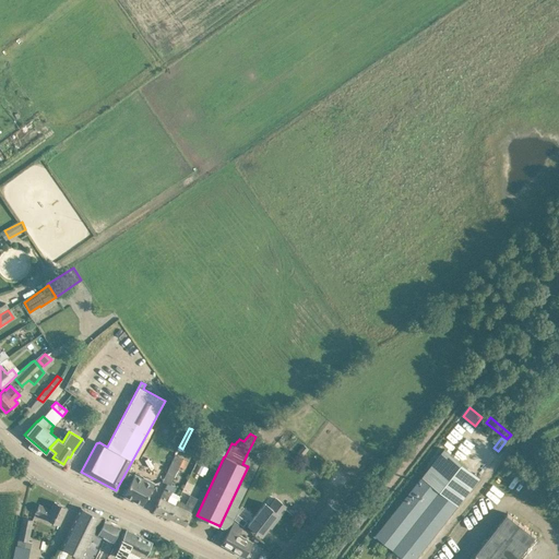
[(225,452),(219,449),(213,464),(218,466),(225,452)]
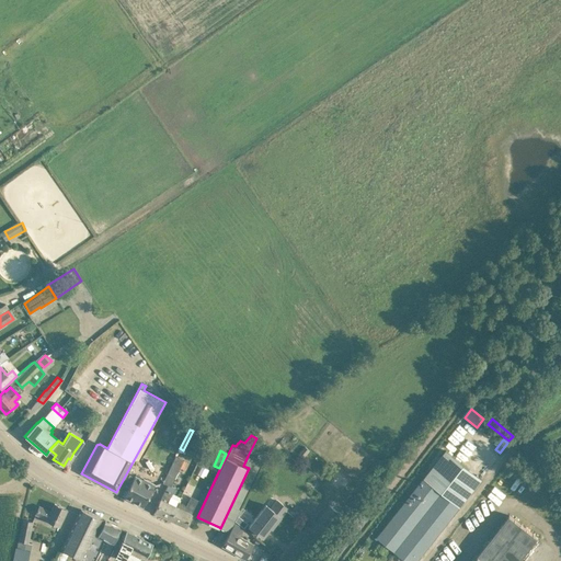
[(377,537),(381,541),(407,560),(416,560),(453,515),(481,479),(445,451),(377,537)]
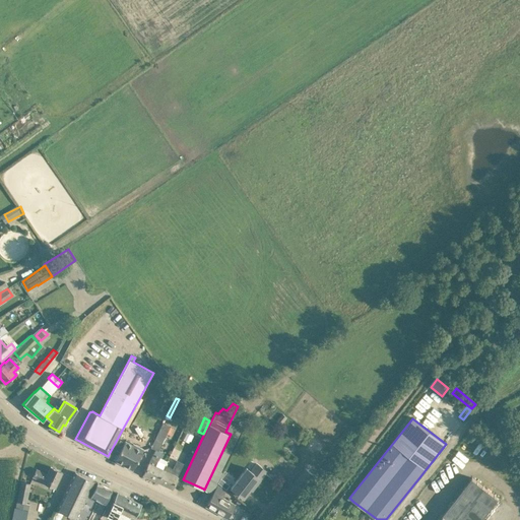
[(220,471),(241,428),(230,423),(225,432),(231,434),(204,490),(209,492),(210,490),(213,491),(221,472),(220,471)]
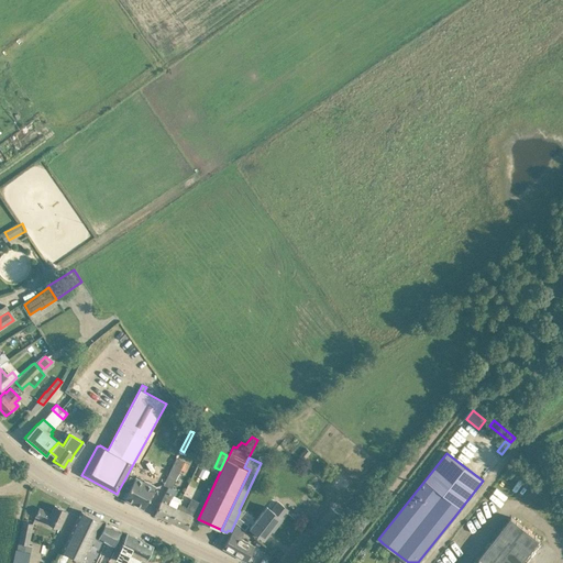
[(176,459),(163,485),(168,487),(170,489),(172,488),(180,470),(184,463),(183,462),(176,459)]
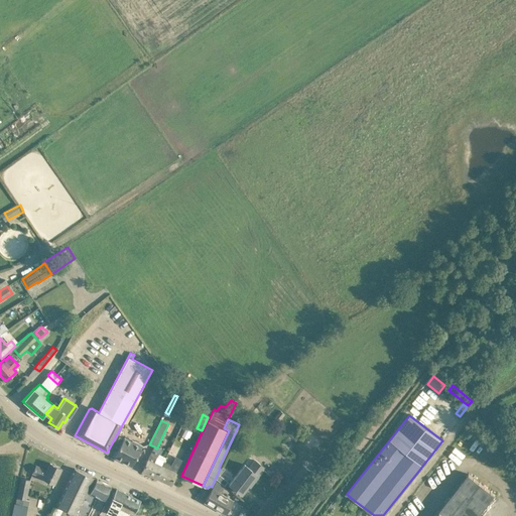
[(114,457),(132,466),(142,446),(142,445),(140,449),(130,444),(131,442),(124,438),(123,438),(119,436),(114,445),(119,447),(114,457)]
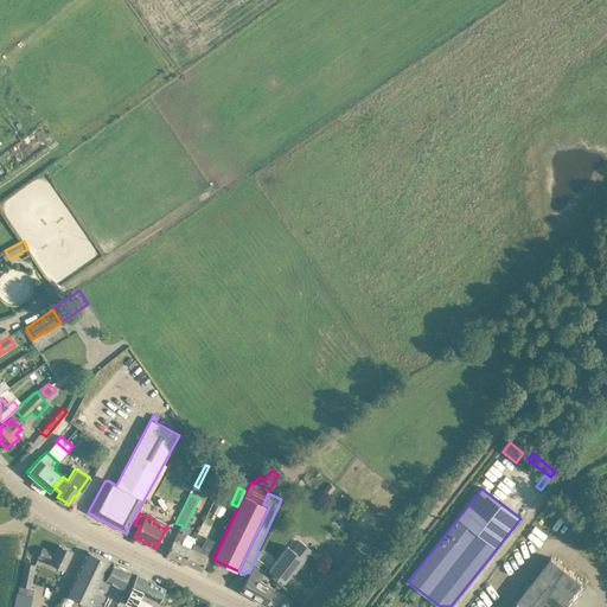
[(167,554),(184,562),(192,543),(195,538),(178,530),(167,554)]
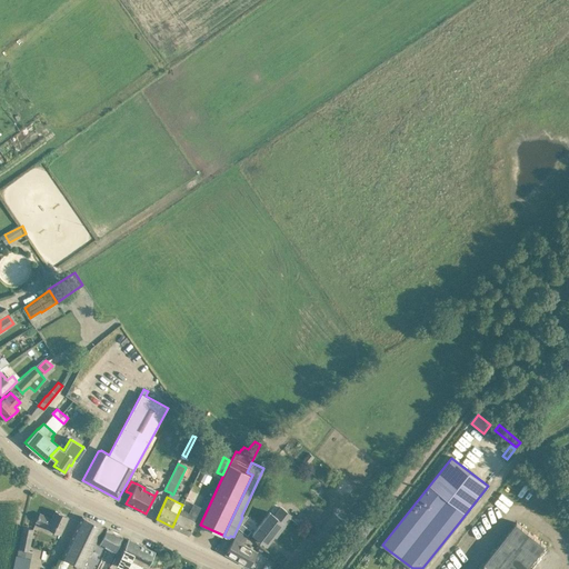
[(269,512),(252,535),(267,546),(273,536),(283,523),(286,526),(292,517),(280,507),(273,516),(269,512)]
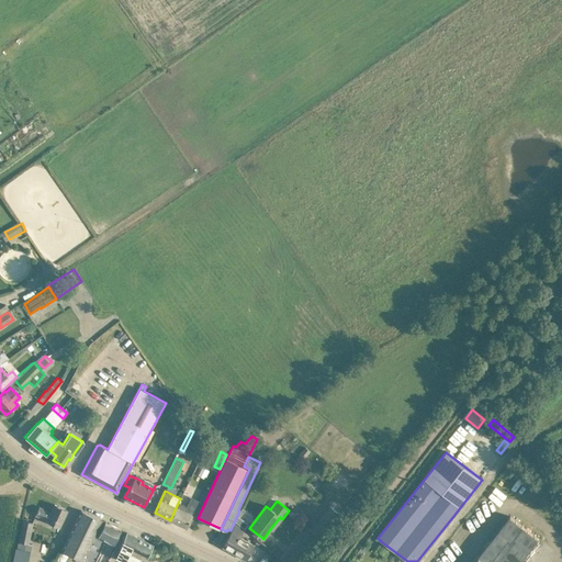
[(178,503),(170,520),(186,528),(191,515),(195,505),(189,502),(187,507),(178,503)]
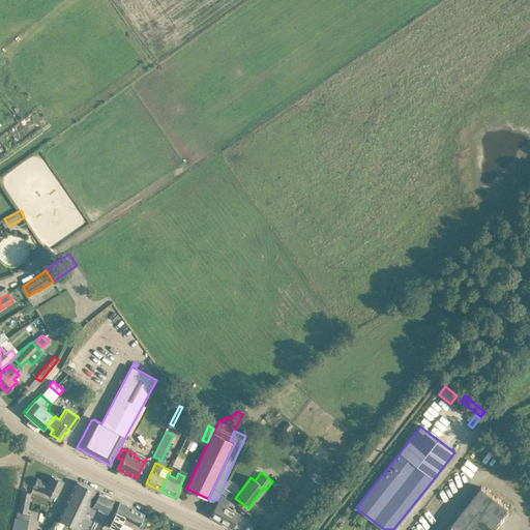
[(56,497),(59,491),(63,481),(51,475),(48,483),(37,478),(33,486),(43,491),(56,497)]
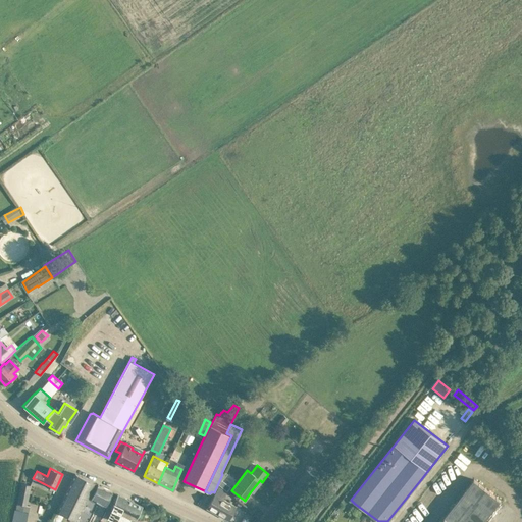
[(82,511),(95,483),(75,474),(57,512),(61,514),(77,521),(79,521),(85,513),(82,511)]
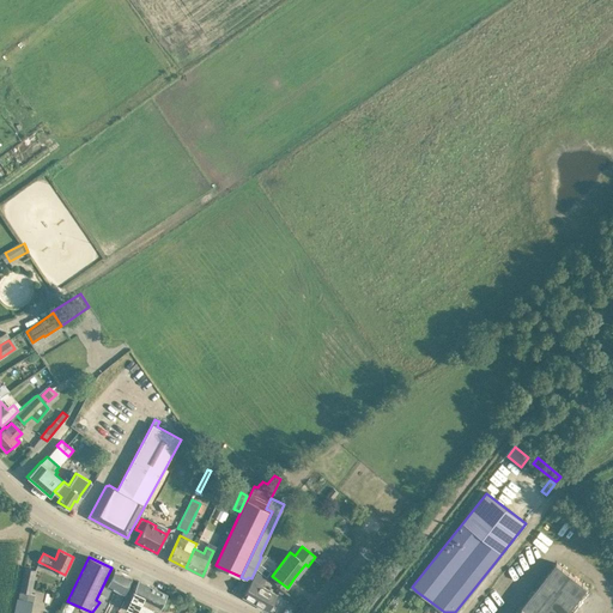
[(568,612),(588,588),(557,563),(522,607),(517,612),(568,612)]
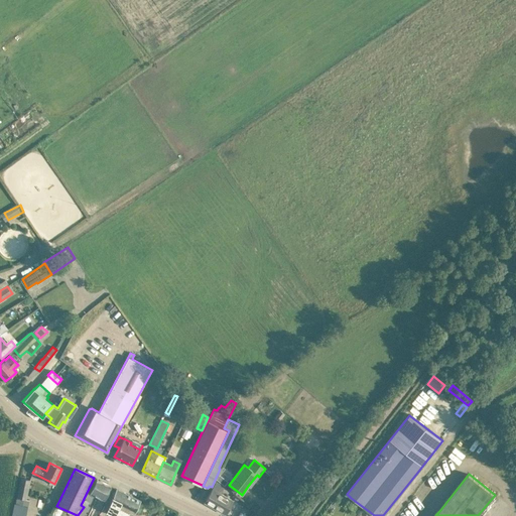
[(25,515),(29,500),(26,500),(30,480),(21,478),(17,498),(12,515),(25,515)]
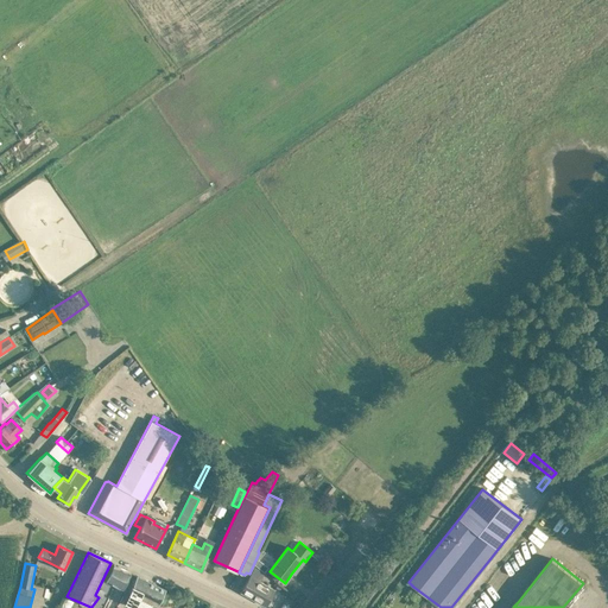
[(131,572),(113,564),(106,581),(116,586),(105,607),(114,607),(124,589),(122,588),(131,572)]
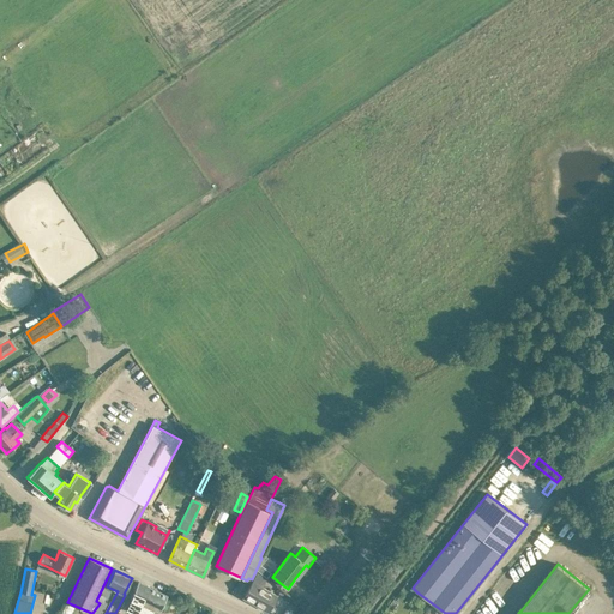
[(134,613),(140,602),(143,603),(150,588),(138,582),(131,597),(132,599),(126,609),(134,613)]
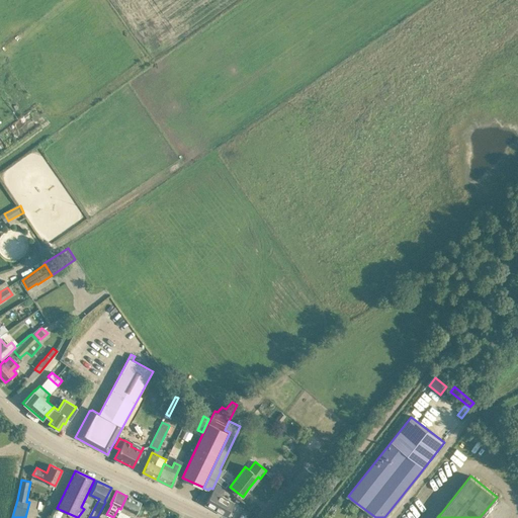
[(218,493),(218,494),(212,492),(209,497),(214,500),(210,507),(227,516),(234,503),(218,493)]
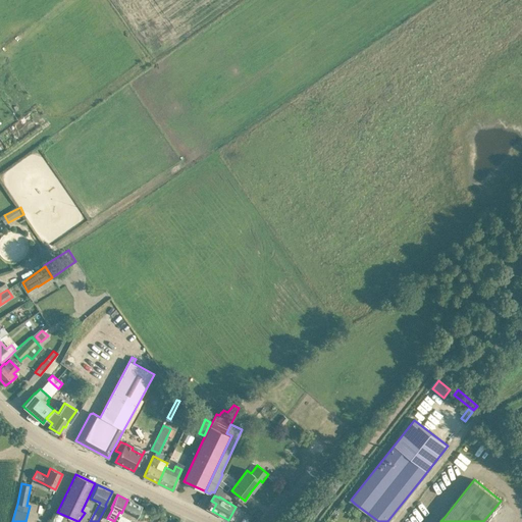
[(128,521),(132,518),(136,520),(142,507),(127,500),(121,513),(116,521),(128,521)]
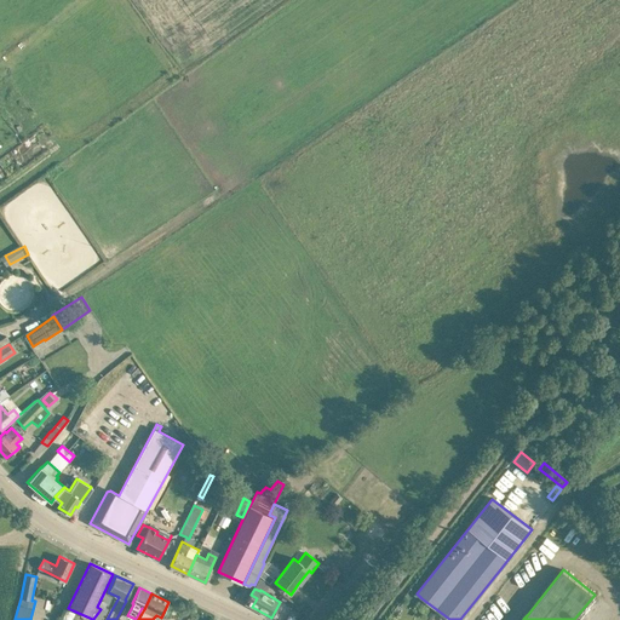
[(65,607),(61,616),(63,616),(69,619),(73,610),(68,608),(65,607)]
